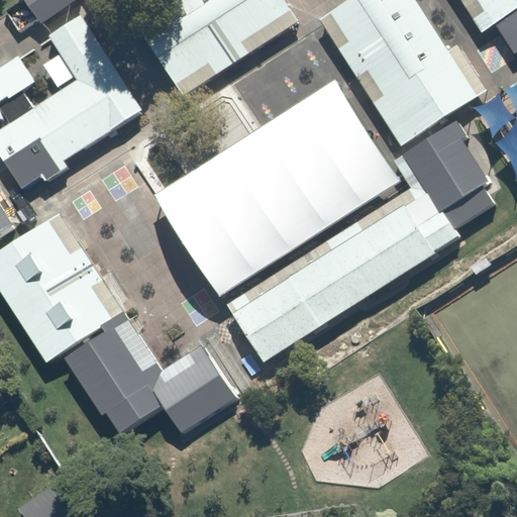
[(74,0),(25,0),(42,23),(74,0)]
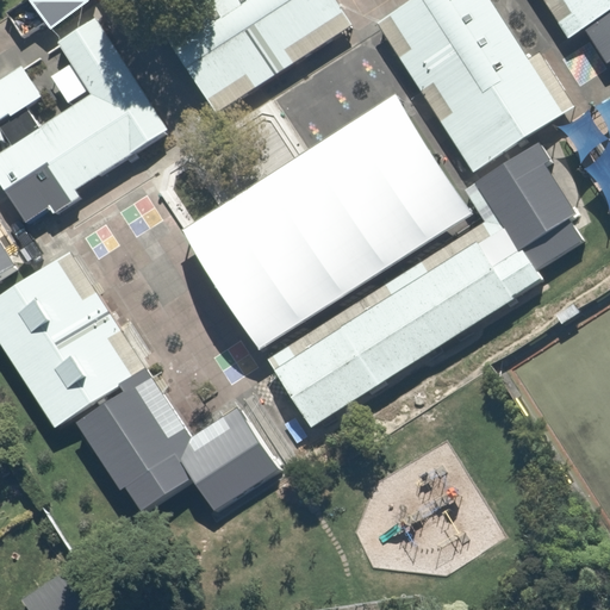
[(192,0),(154,25),(216,113),(353,24),(335,0),(192,0)]
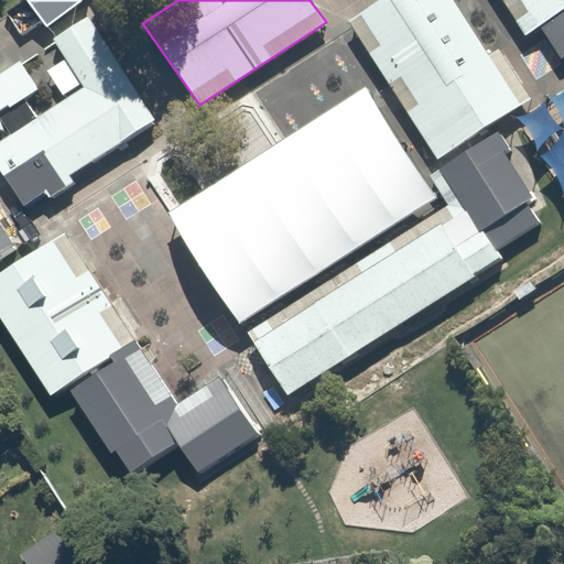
[(488,54),(453,0),(379,0),(350,20),(438,158),(531,99),(499,49),(488,54)]
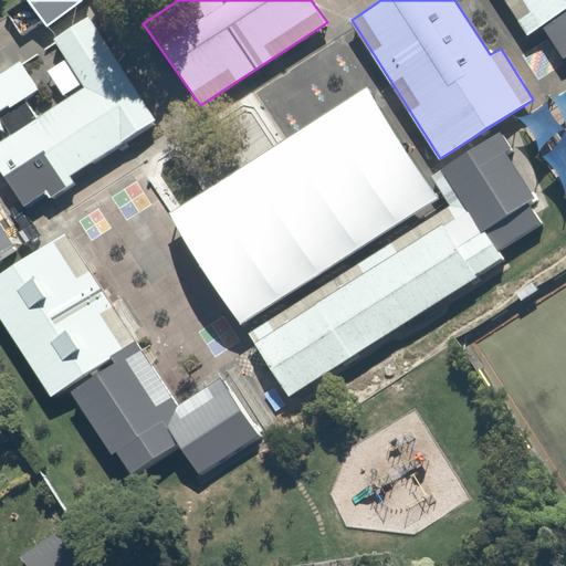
[(565,0),(504,0),(527,35),(541,25),(565,8),(565,0)]
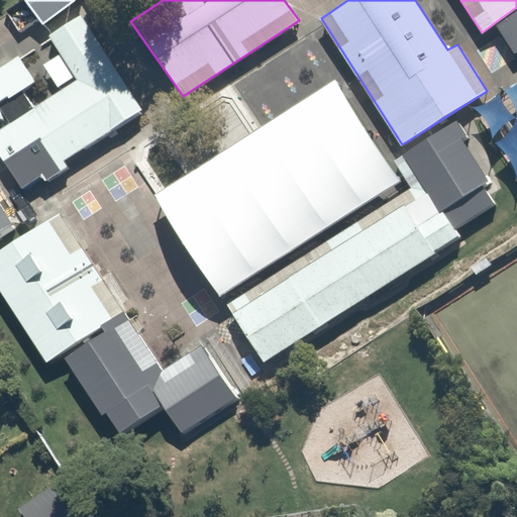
[(516,7),(494,23),(514,54),(516,52),(516,7)]
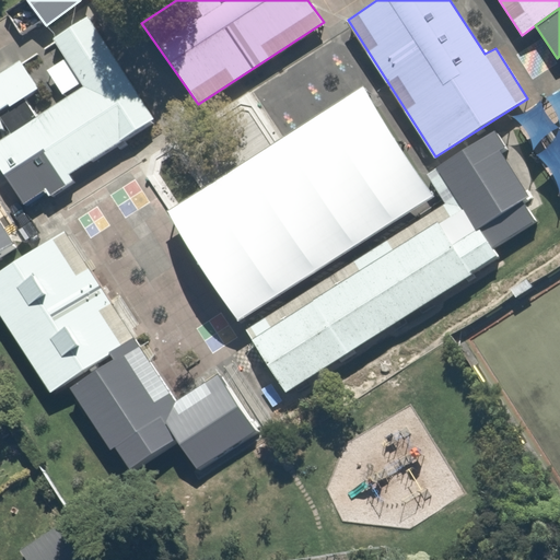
[(158,118),(89,15),(54,38),(84,84),(0,140),(0,166),(24,205),(46,190),(49,197),(73,181),(70,175),(158,118)]
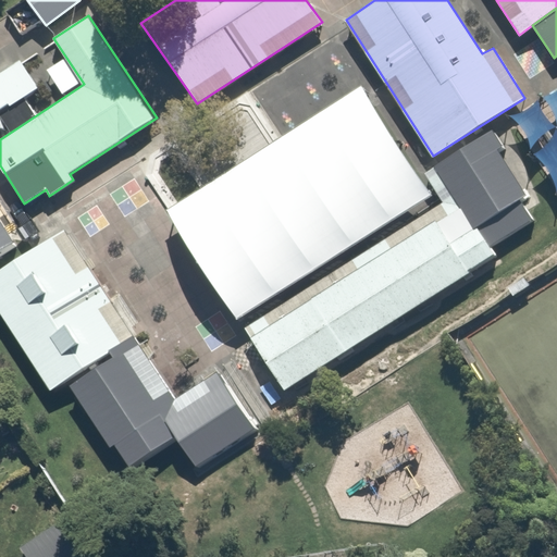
[(0,110),(37,88),(20,60),(0,72),(0,110)]
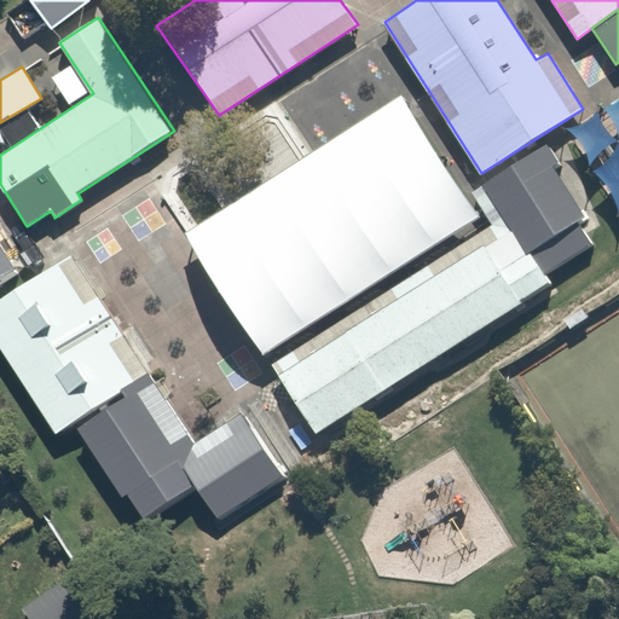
[(560,162),(548,143),(481,186),(472,192),(492,226),(503,219),(525,253),(531,249),(545,271),(589,243),(576,223),(585,215),(553,167),(560,162)]
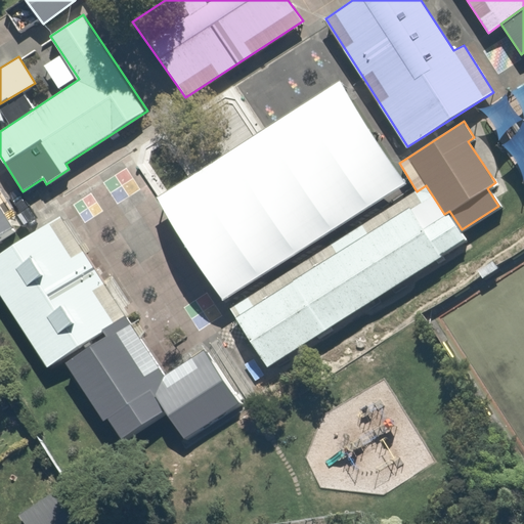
[(444,214),(426,185),(417,191),(229,310),(267,368),(467,241),(462,229),(449,211),(444,214)]
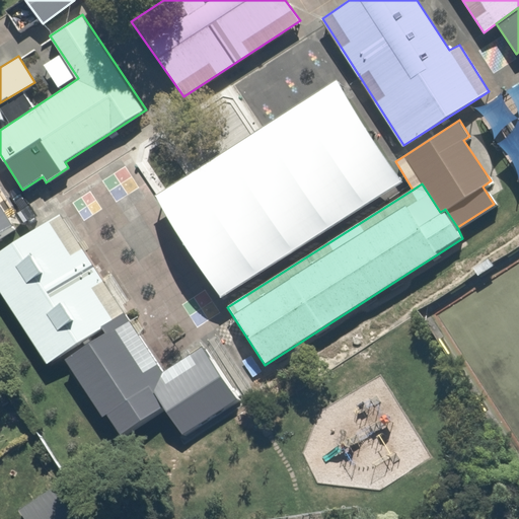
[(0,231),(12,224),(0,205),(0,231)]
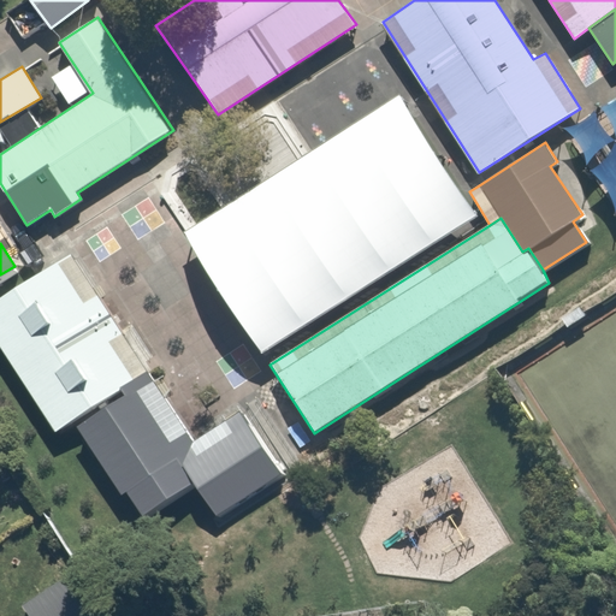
[(148,368),(71,254),(0,298),(0,345),(55,431),(119,389),(148,368)]
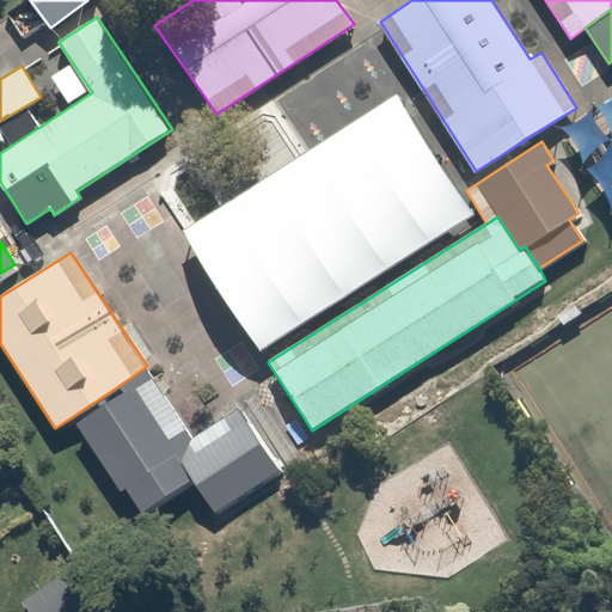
[(194,436),(147,366),(118,386),(123,393),(75,424),(121,490),(126,487),(142,512),(193,478),(215,512),(277,470),(237,408),(194,436)]
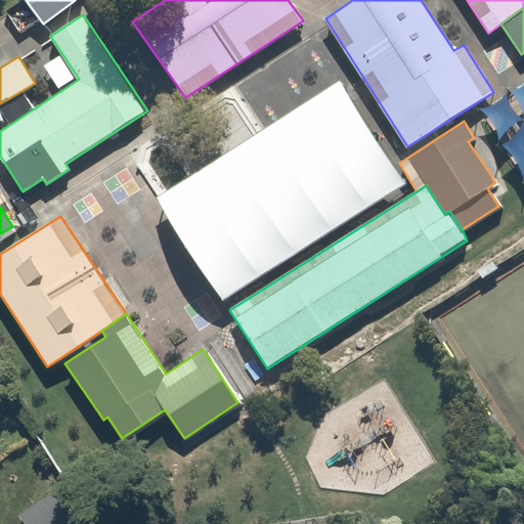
[(69,523),(49,492),(13,514),(19,523),(69,523)]
